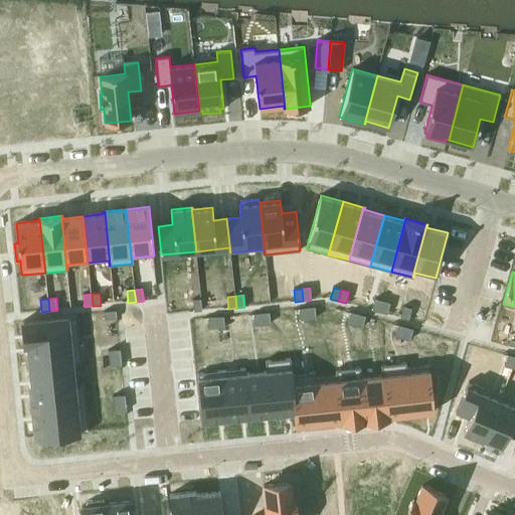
[(201,299),(193,300),(194,312),(202,311),(201,299)]
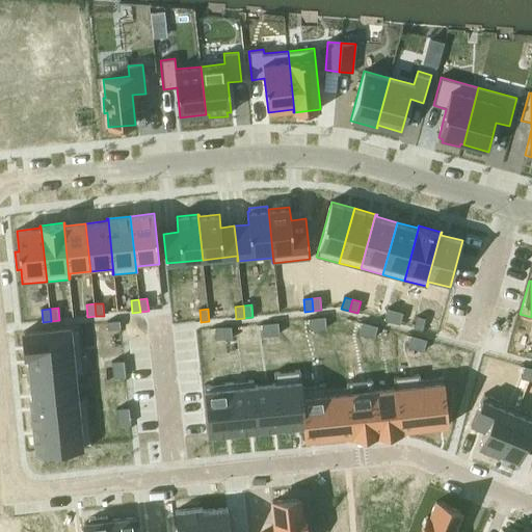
[(388,309),(384,321),(393,323),(396,311),(388,309)]
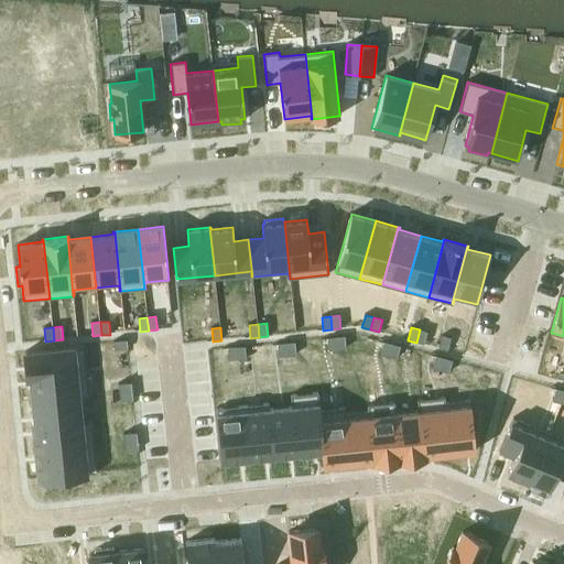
[(420,329),(416,343),(424,345),(427,332),(420,329)]
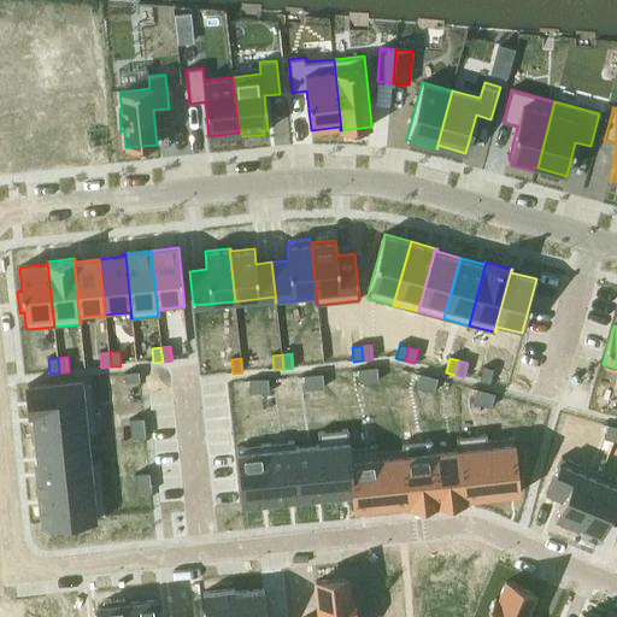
[(377,368),(368,369),(369,383),(378,382),(377,368)]
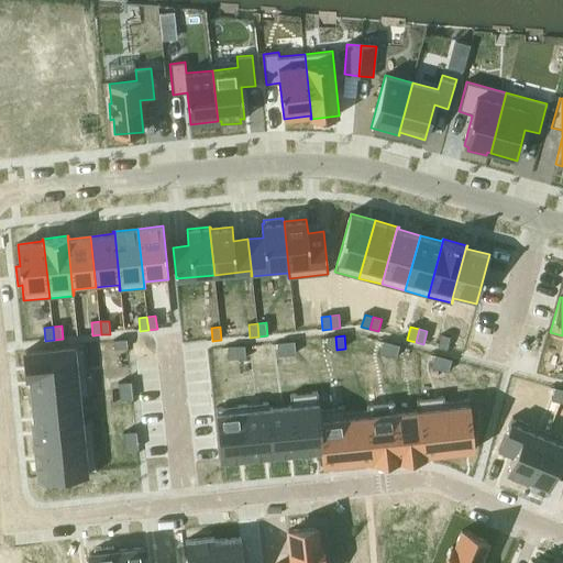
[(442,335),(438,348),(446,350),(451,338),(442,335)]
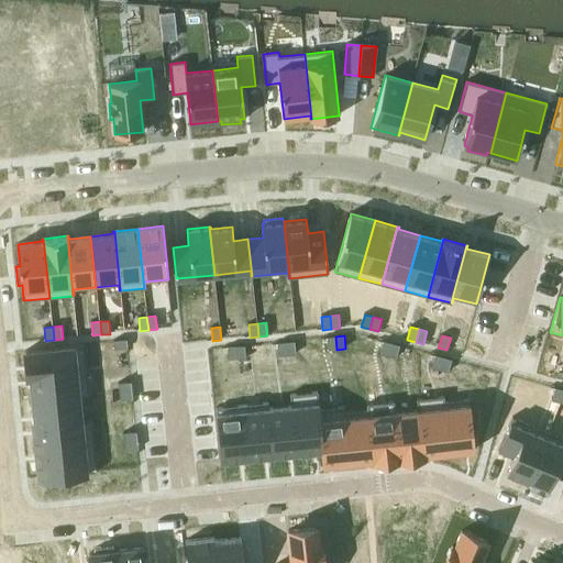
[(335,337),(327,338),(329,351),(337,350),(335,337)]
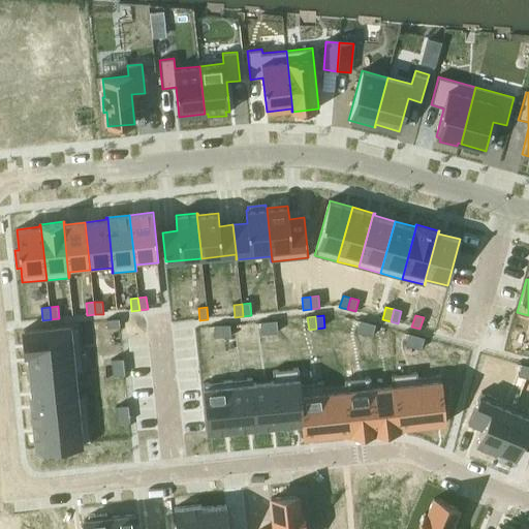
[(119,319),(106,320),(107,330),(120,328),(119,319)]
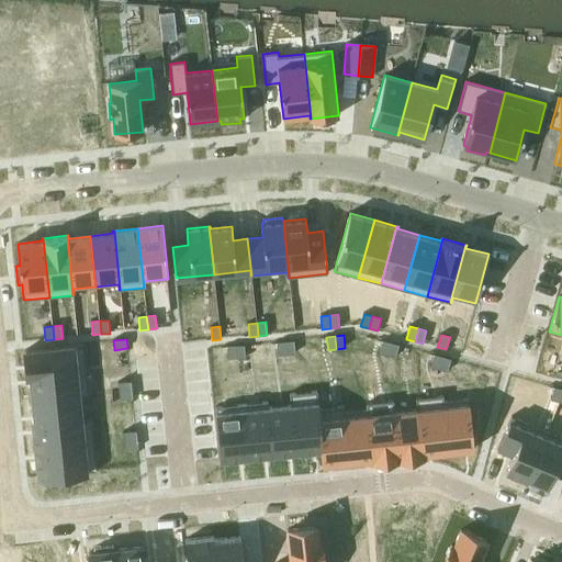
[(294,340),(285,341),(287,355),(295,353),(294,340)]
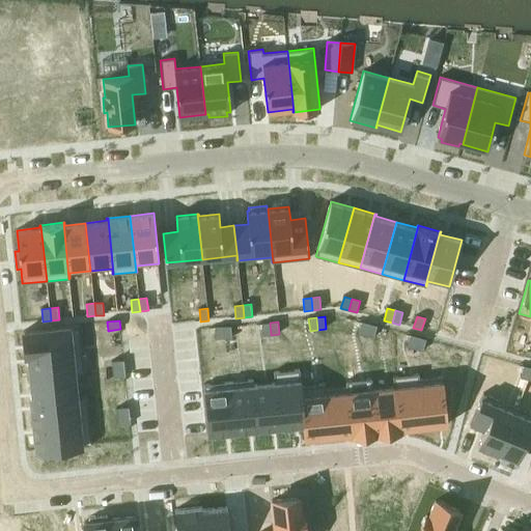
[(361,322),(358,334),(366,336),(369,324),(361,322)]
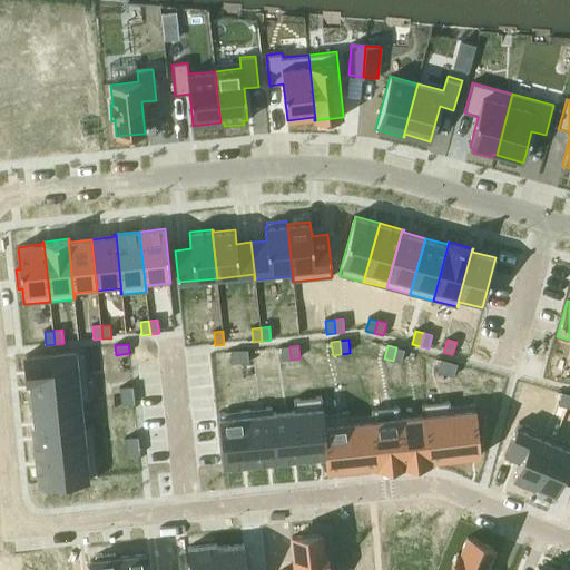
[(290,346),(281,347),(282,360),(291,360),(290,346)]
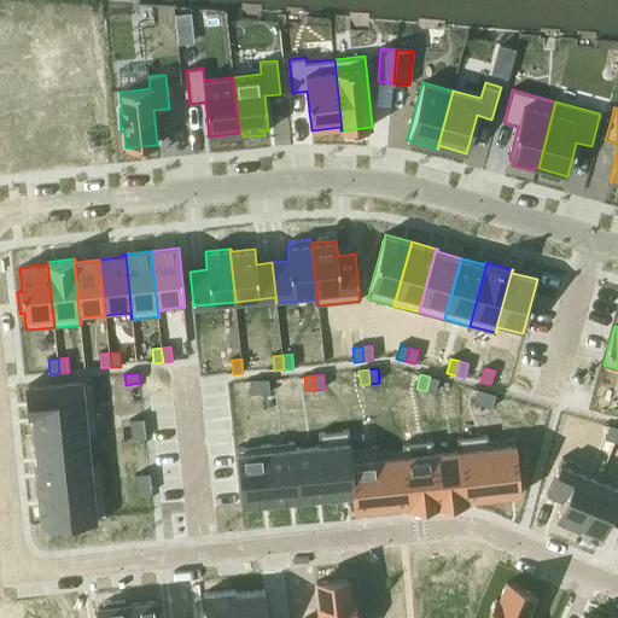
[(430,377),(426,391),(436,394),(439,379),(430,377)]
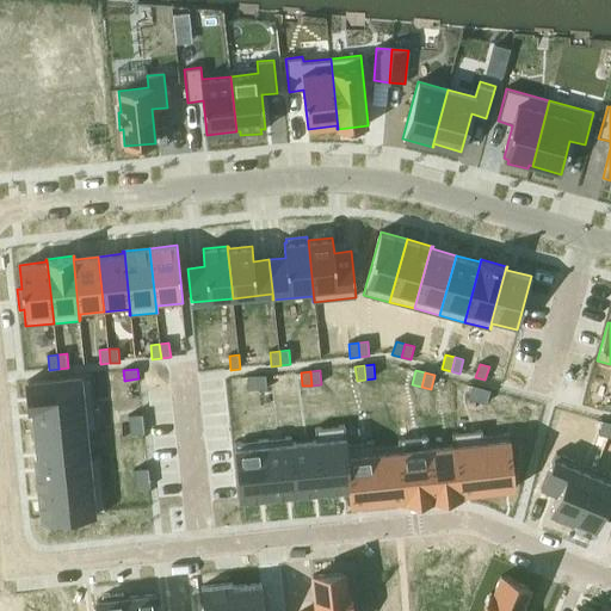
[(60,377),(28,381),(30,409),(94,402),(92,374),(85,375),(60,377)]
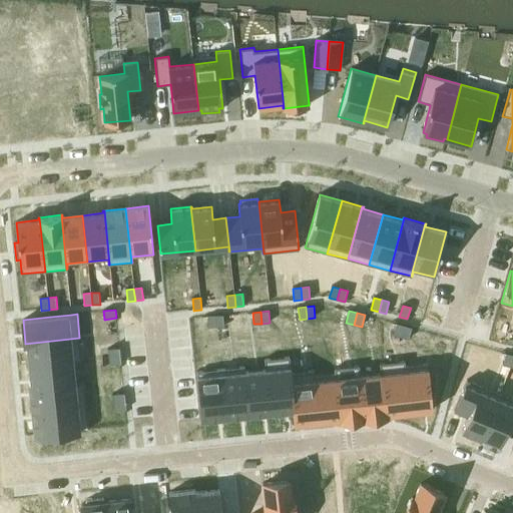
[(215,316),(207,317),(208,329),(216,328),(215,316)]
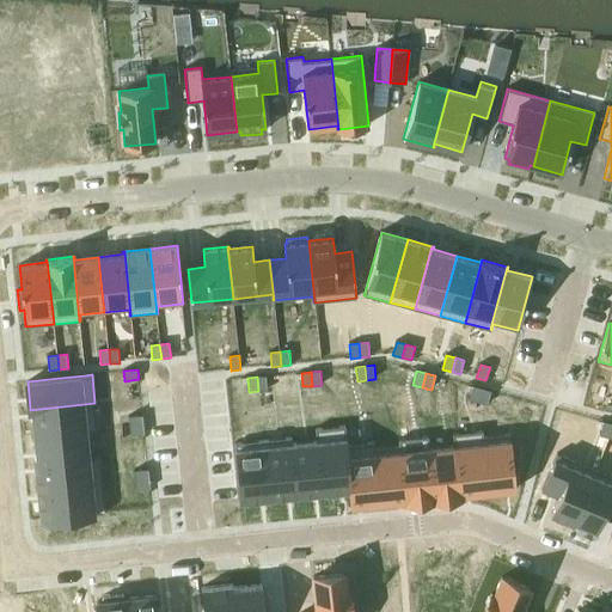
[(267,377),(257,377),(258,391),(268,390),(267,377)]
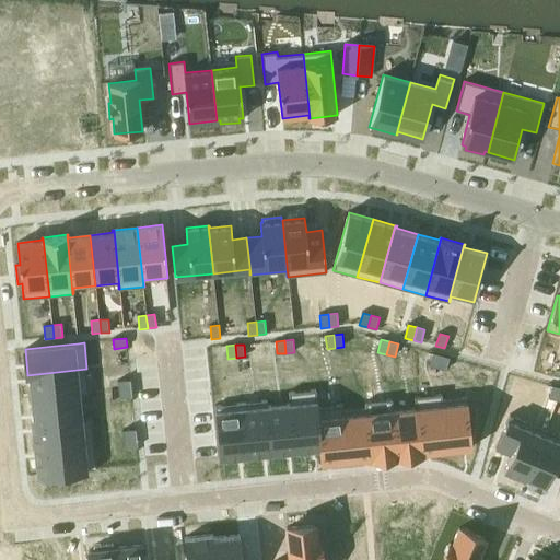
[(433,353),(430,366),(438,369),(441,356),(433,353)]
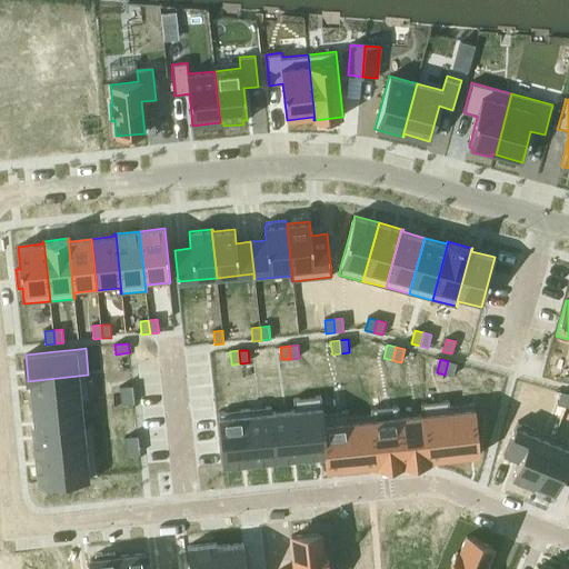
[(448,361),(445,375),(453,377),(457,363),(448,361)]
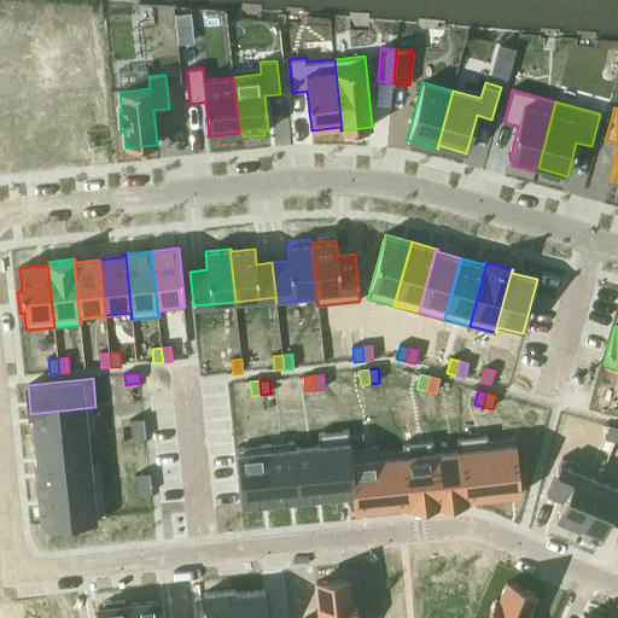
[(95,407),(30,414),(30,415),(34,415),(36,441),(99,435),(95,407)]
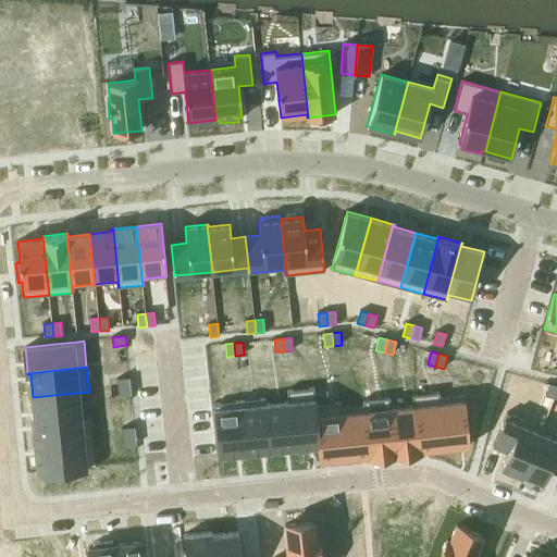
[(131,379),(118,380),(118,388),(131,387),(131,379)]
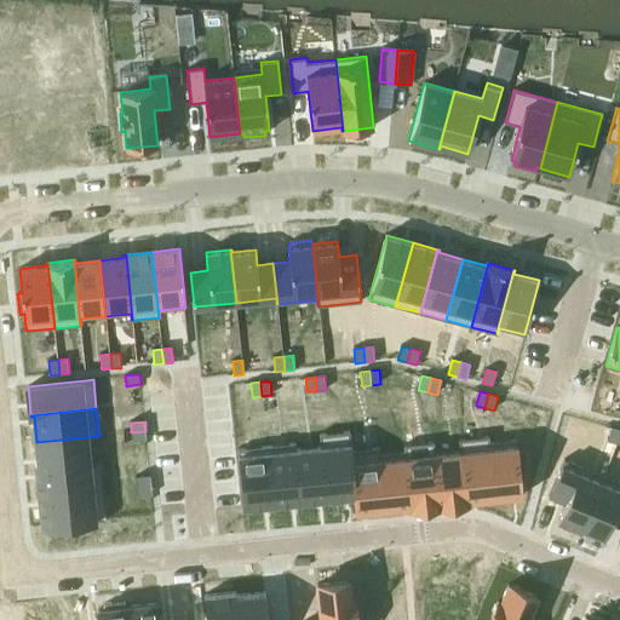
[(619,430),(612,428),(608,442),(618,445),(619,432),(619,430)]
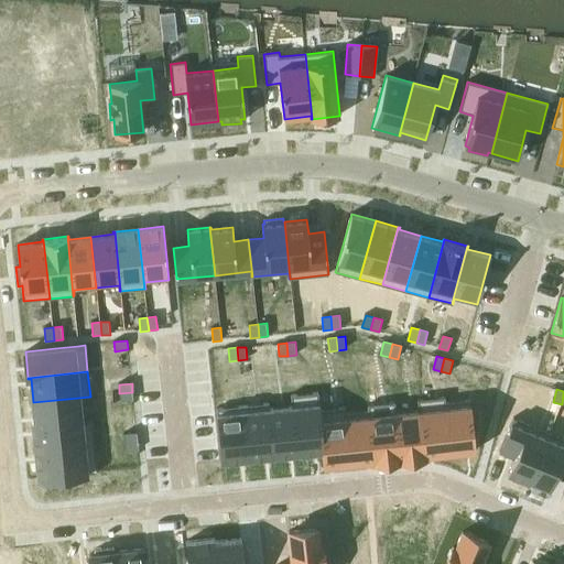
[(132,392),(119,393),(120,402),(133,401),(132,392)]
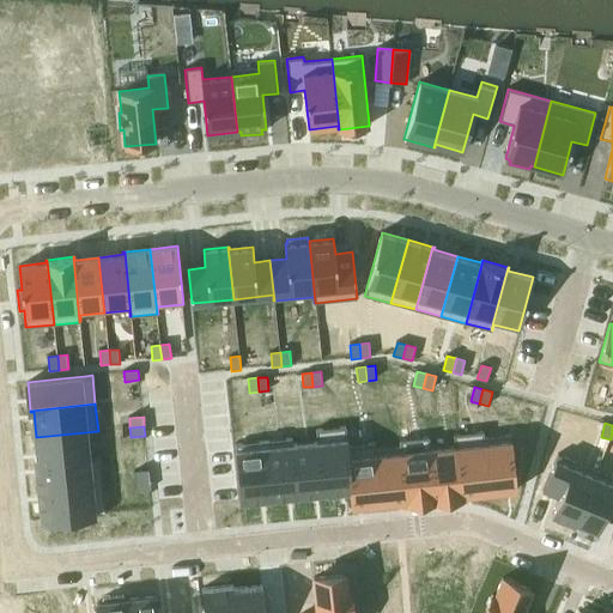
[(345,426),(317,429),(325,493),(350,491),(352,508),(353,508),(345,426)]
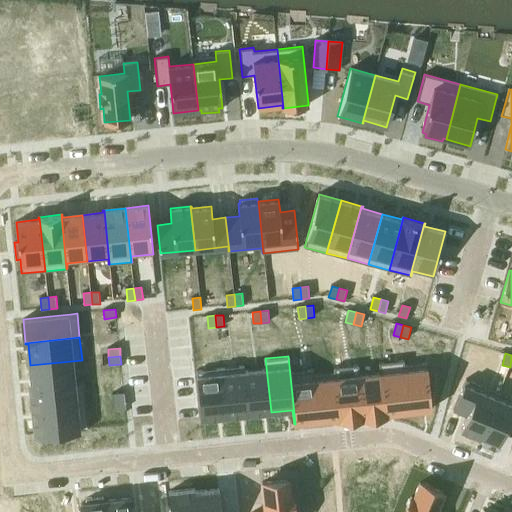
[(289,356),(288,356),(295,424),(317,421),(312,369),(290,372),(289,356)]
